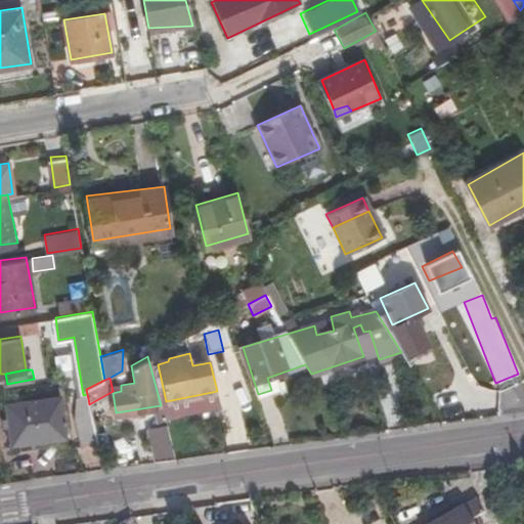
[(58,396),(7,406),(13,444),(66,434),(58,396)]
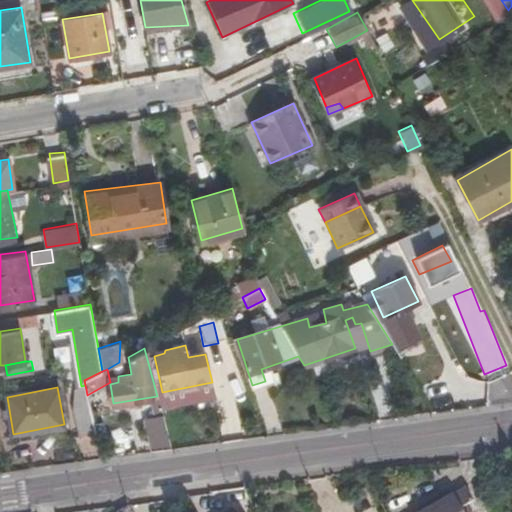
[(87,395),(86,389),(73,392),(76,416),(80,435),(96,430),(87,395)]
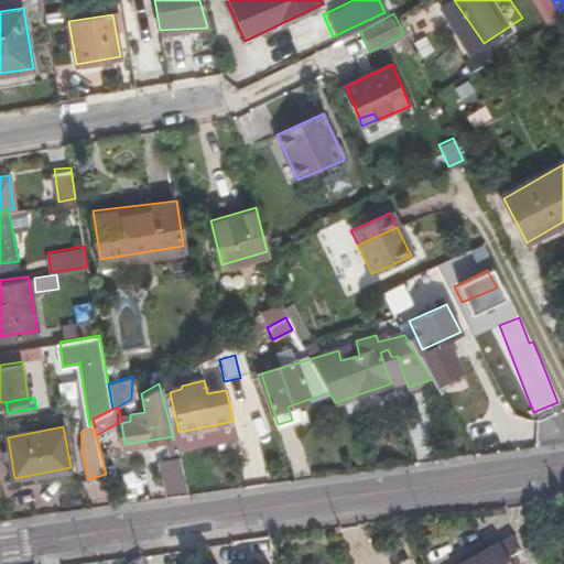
[(160,463),(169,498),(170,500),(191,494),(180,458),(160,463)]
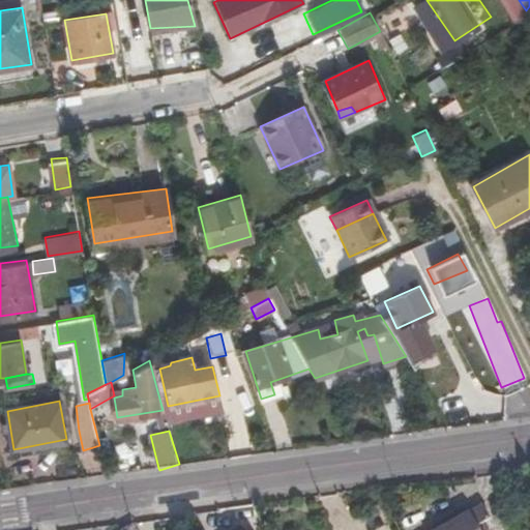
[(477,529),(474,523),(486,516),(478,503),(431,529),(477,529)]
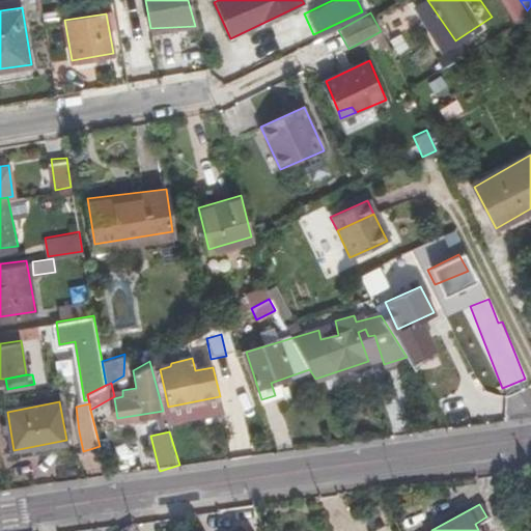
[(138,530),(133,522),(113,530),(112,530),(138,530)]
